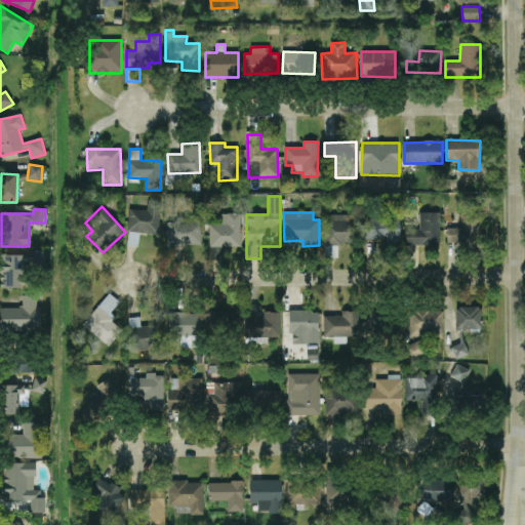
[(439,212),(419,213),(420,230),(405,230),(406,247),(440,246),(439,212)]
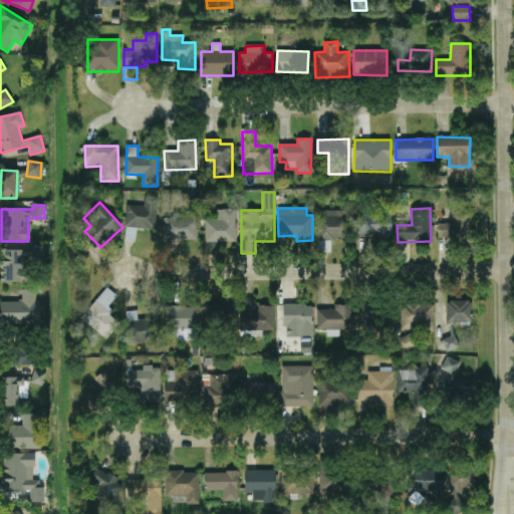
[(471,209),(451,209),(452,223),(438,224),(439,238),(472,237),(471,209)]
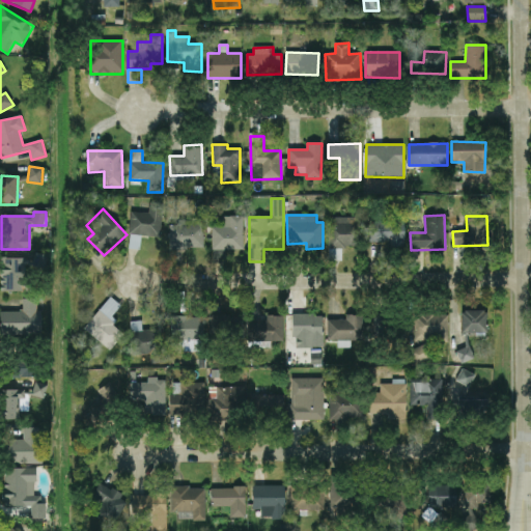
[(244,217),(225,217),(225,227),(213,227),(213,250),(244,250),(244,217)]
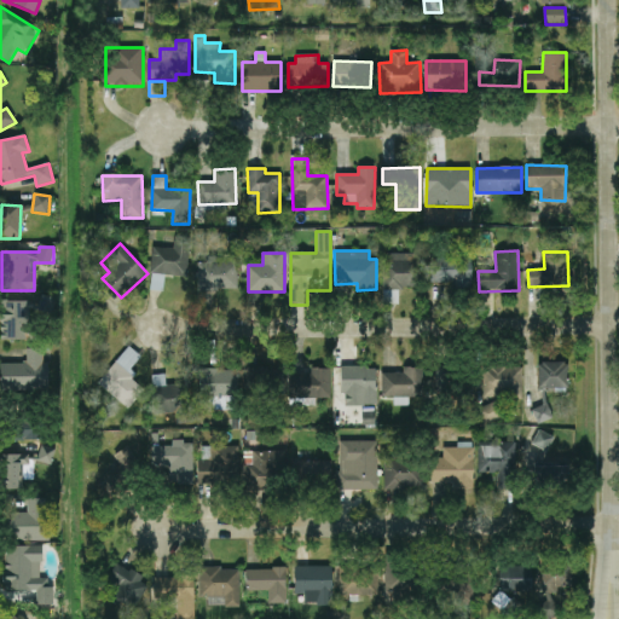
[(386,290),(421,289),(420,254),(385,254),(386,290)]
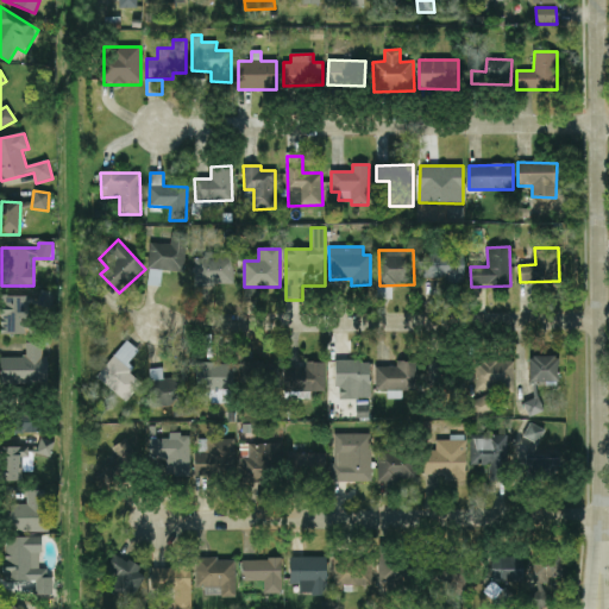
[(447,286),(464,286),(465,253),(422,252),(422,278),(447,278),(447,286)]
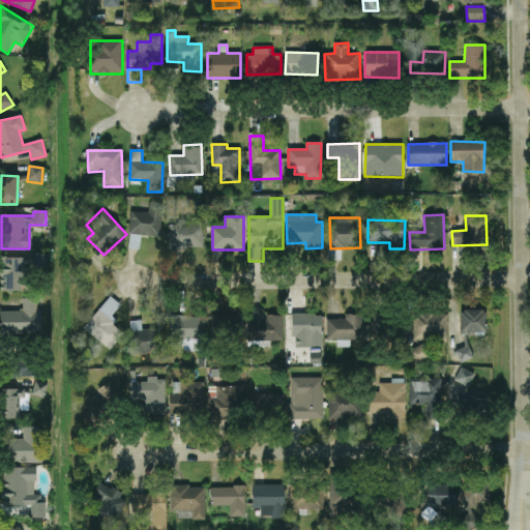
[(204,248),(203,225),(169,226),(170,249),(204,248)]
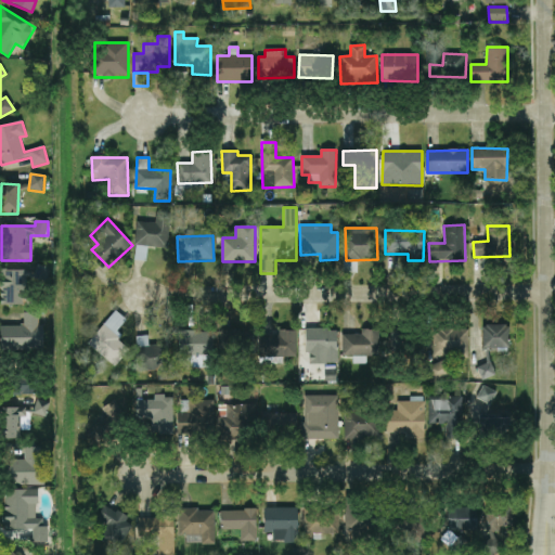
[(1,305),(27,305),(26,270),(0,271),(1,305)]
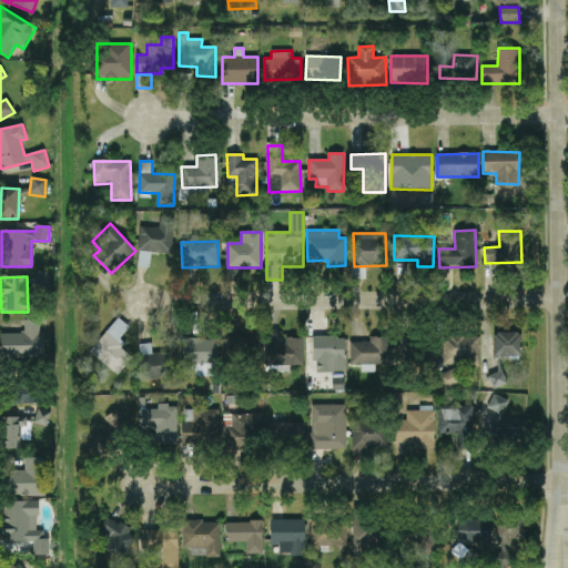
[(134,356),(118,342),(130,327),(118,318),(90,352),(118,375),(134,356)]
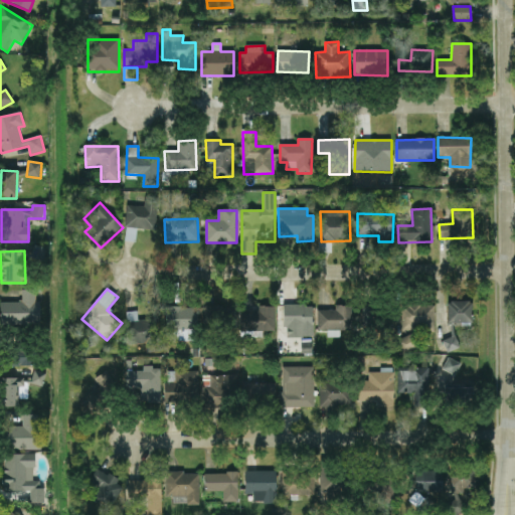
[(1,324),(40,323),(40,301),(36,301),(36,290),(21,290),(22,303),(0,303),(1,324)]
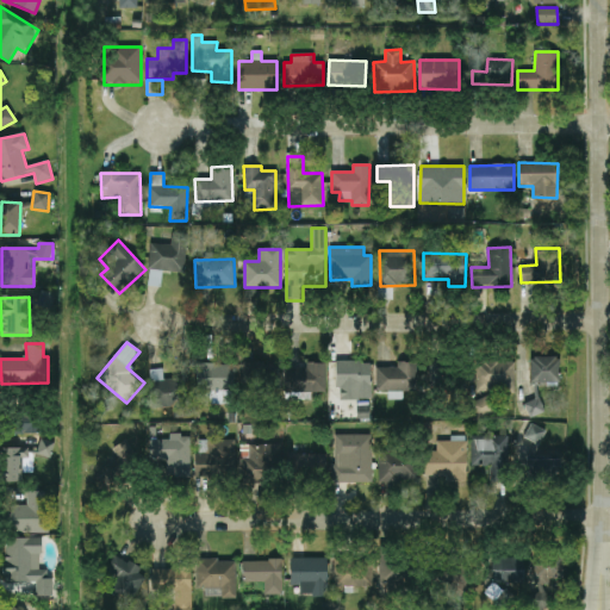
[(559,383),(559,358),(530,358),(530,384),(559,383)]
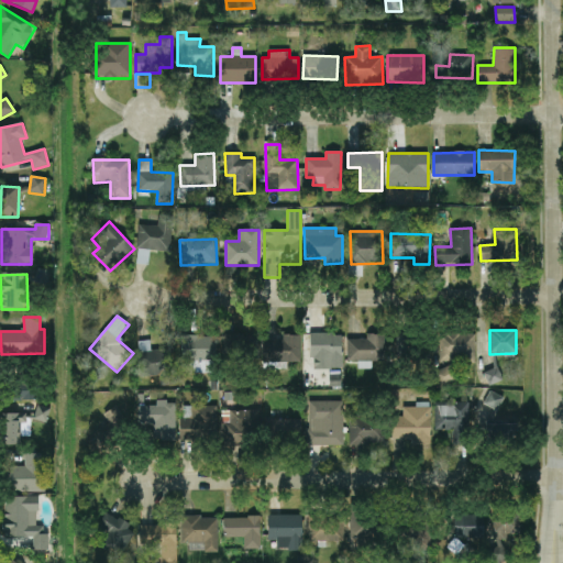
[(342,333),(311,334),(312,370),(343,370),(342,333)]
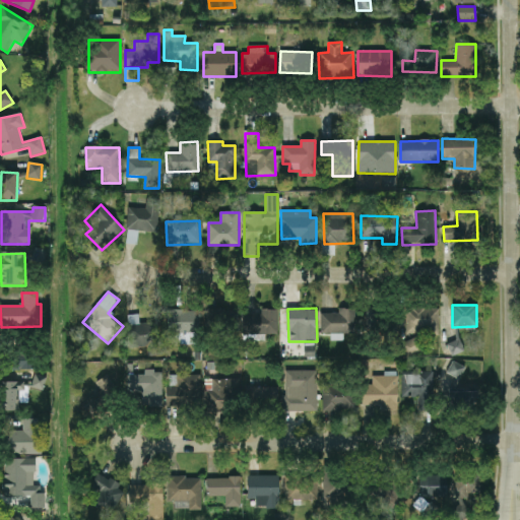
[(380,308),(366,308),(366,330),(381,330),(380,308)]
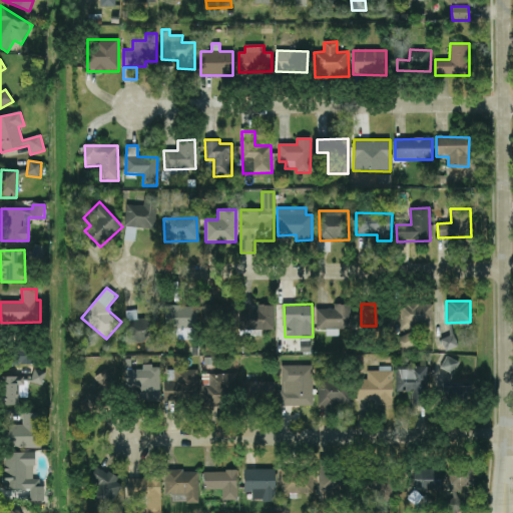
[(433,304),(401,305),(401,331),(433,330),(433,304)]
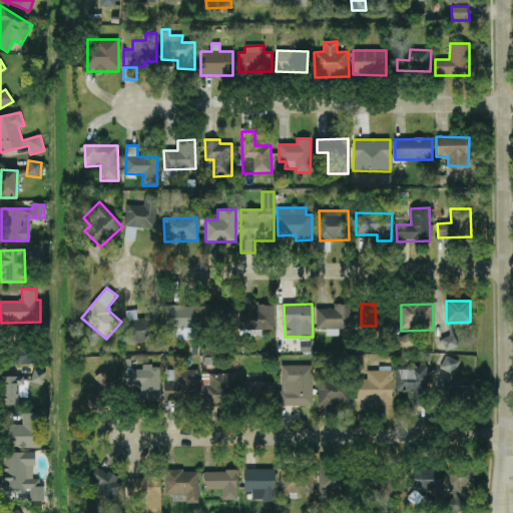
[(202,305),(202,325),(235,326),(235,306),(202,305)]
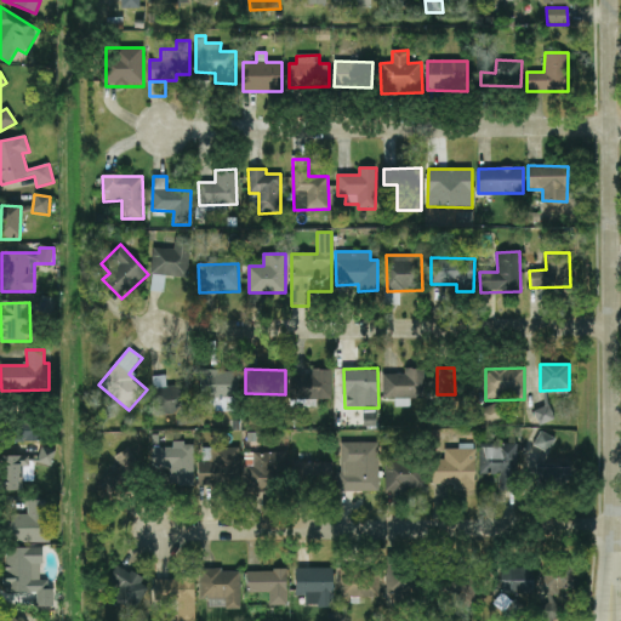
[(396,408),(410,408),(410,398),(425,398),(425,370),(404,369),(404,375),(383,374),(383,398),(396,399),(396,408)]
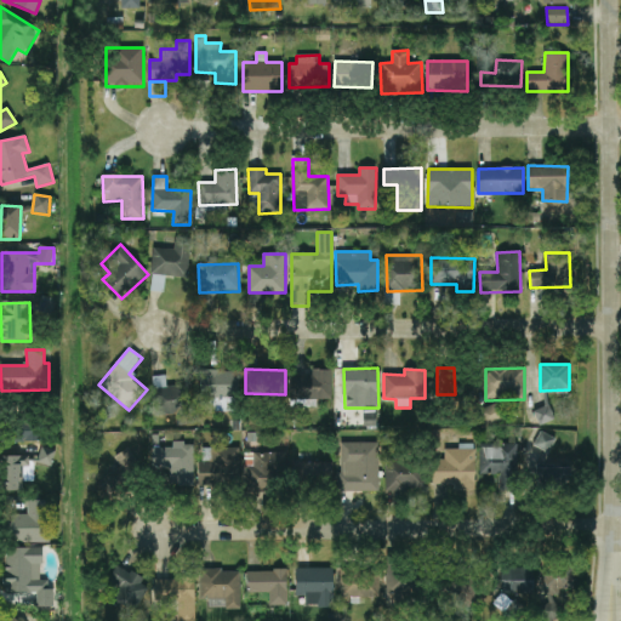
[(200,399),(221,398),(222,411),(229,411),(229,398),(238,398),(237,370),(199,371),(200,399)]
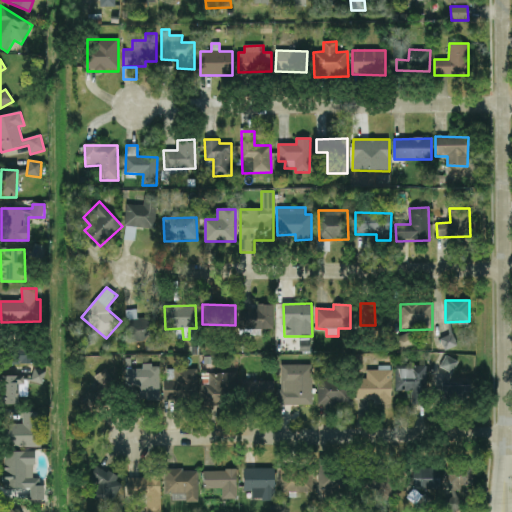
[(257,309),(240,309),(239,330),(273,330),(274,305),(257,305),(257,309)]
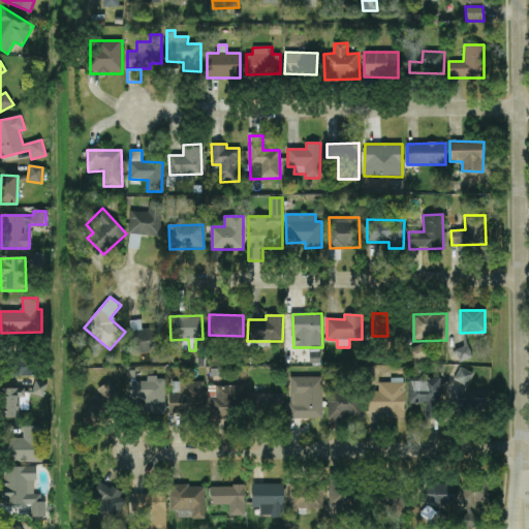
[(130,330),(131,354),(150,353),(150,363),(163,362),(162,328),(130,330)]
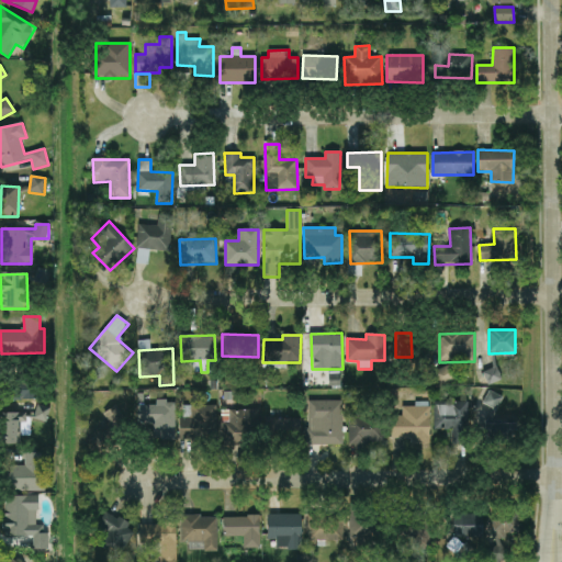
[(441,384),(457,378),(451,364),(436,370),(441,384)]
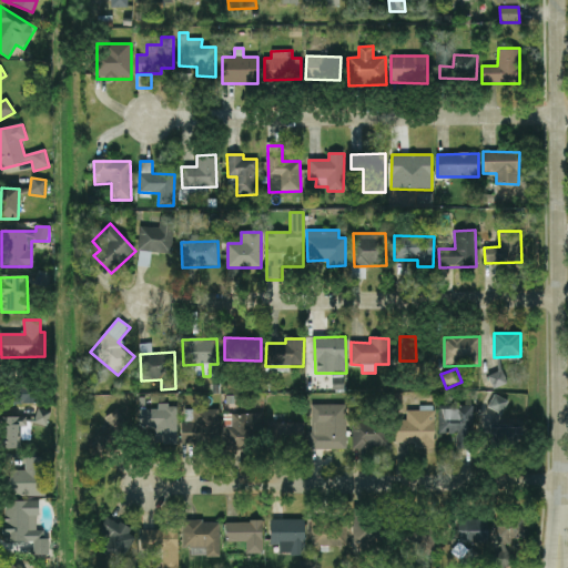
[(488,375),(492,388),(507,384),(503,371),(488,375)]
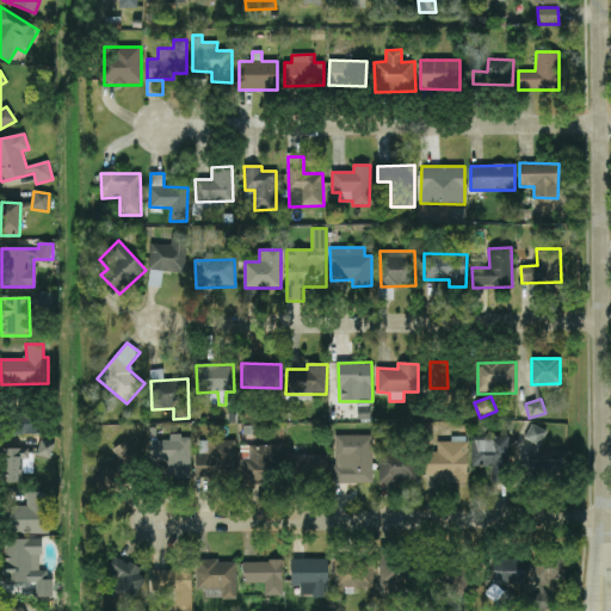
[(20,417),(19,433),(38,434),(38,418),(20,417)]
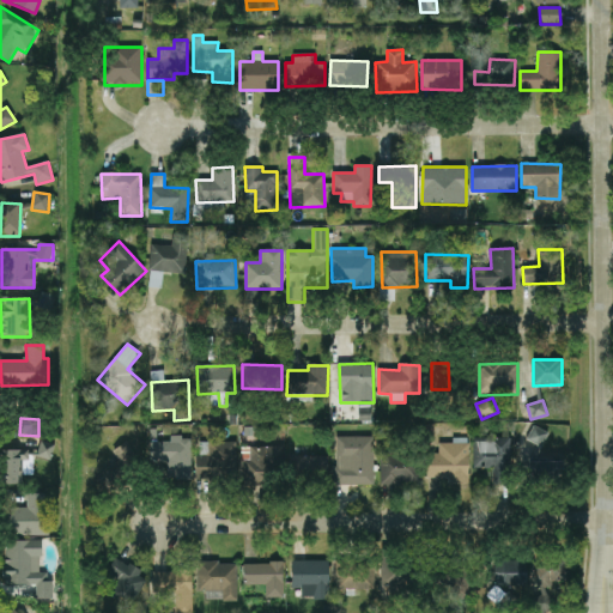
[(541,447),(548,432),(534,425),(527,439),(541,447)]
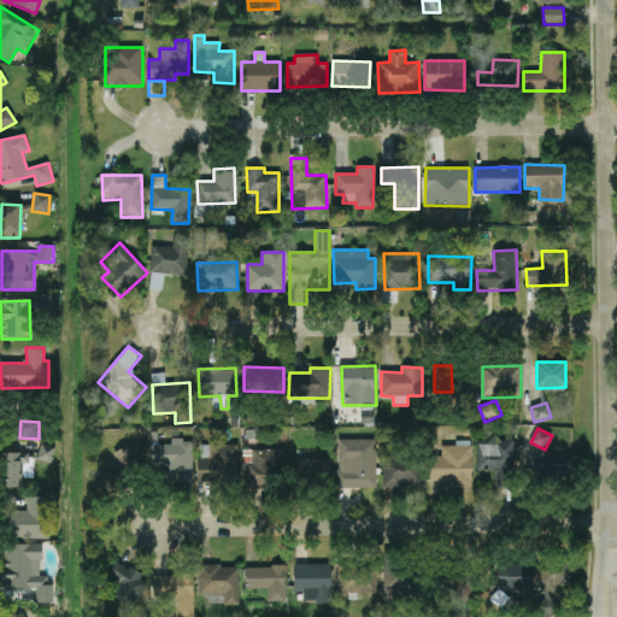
[(193,440),(172,440),(172,445),(151,445),(152,468),(168,466),(168,482),(193,482),(193,440)]
